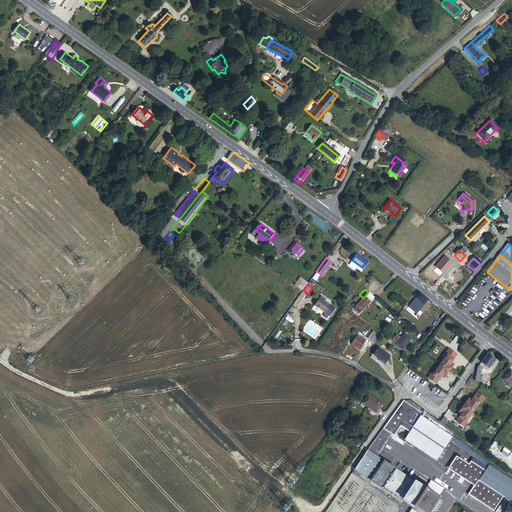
[(363,298),(359,294),(353,300),(356,303),(353,307),(359,313),(373,297),(368,292),(363,298)]
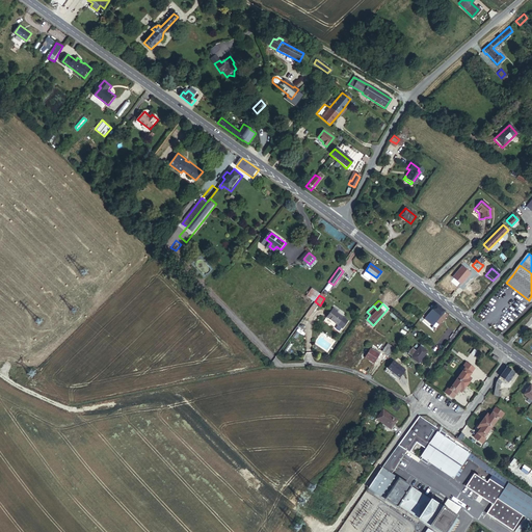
[(445,311),(436,303),(432,309),(435,311),(428,321),(433,325),(445,311)]
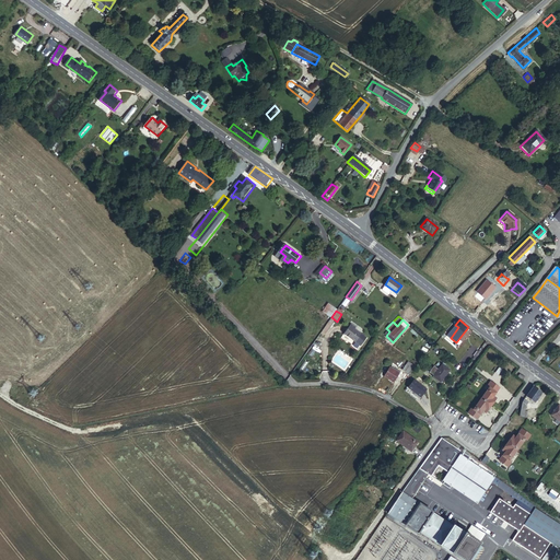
[(356,327),(351,324),(345,334),(357,341),(362,334),(354,328),(356,327)]
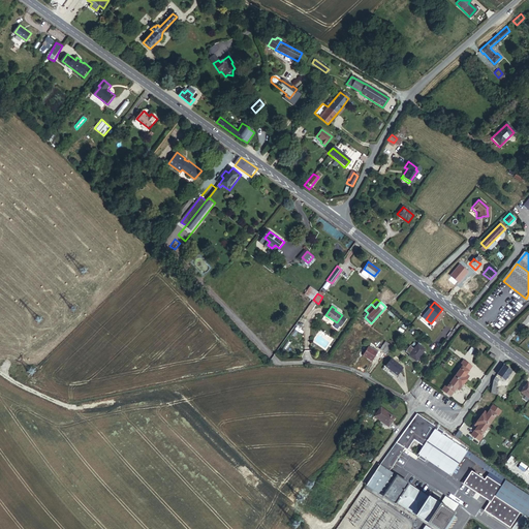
[(433,309),(430,307),(428,310),(429,311),(425,317),(424,318),(426,319),(433,309)]
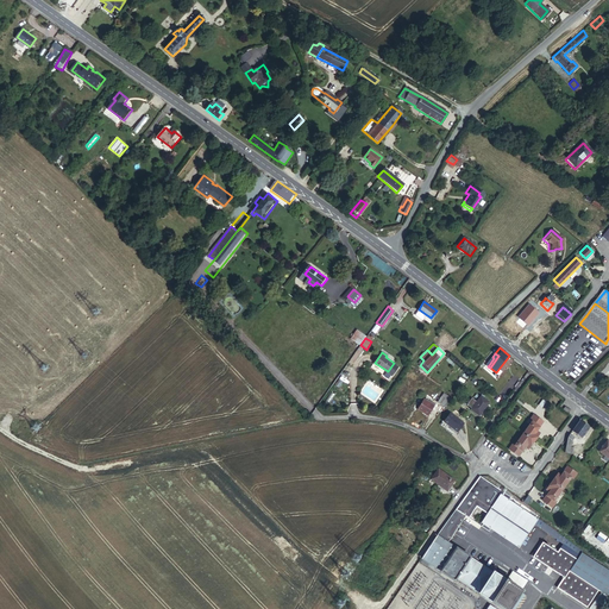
[(494,358),(493,357),(490,356),(483,364),(485,366),(487,364),(489,365),(494,358)]
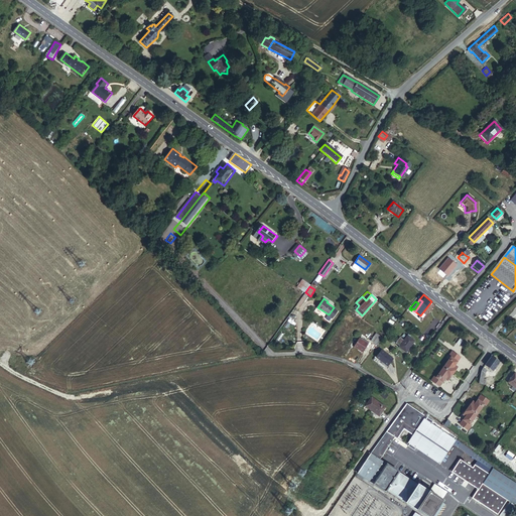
[(380,344),(383,340),(380,338),(374,334),(371,339),(380,344)]
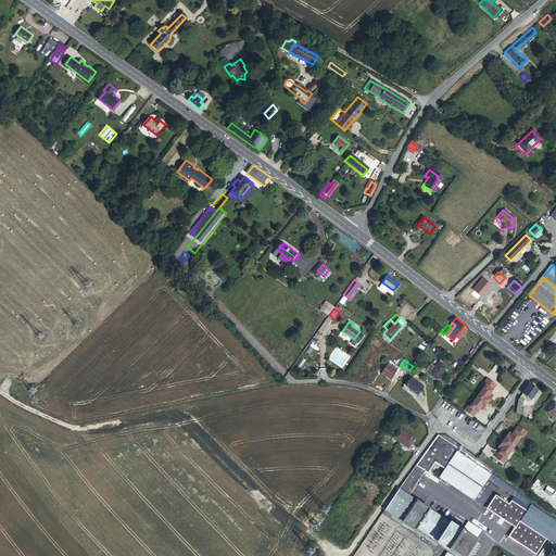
[(439,379),(447,367),(440,361),(430,373),(439,379)]
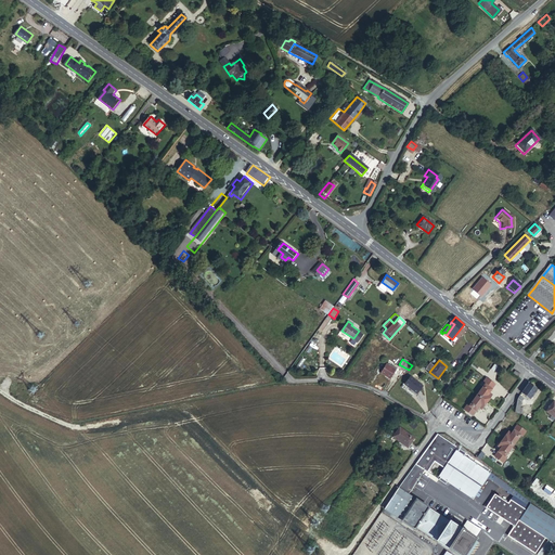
[(390,378),(397,369),(391,366),(387,363),(381,373),(390,378)]
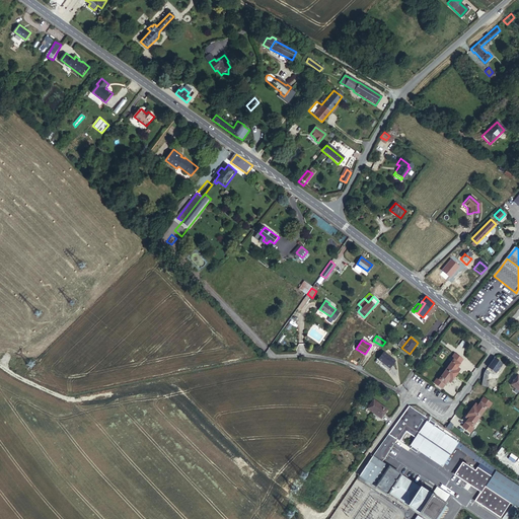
[(396,360),(385,352),(380,359),(390,367),(396,360)]
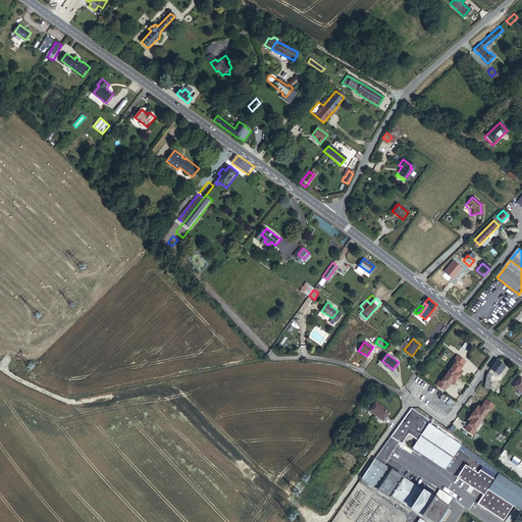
[(451,371),(460,377),(465,370),(463,368),(467,361),(459,355),(455,359),(458,361),(451,371)]
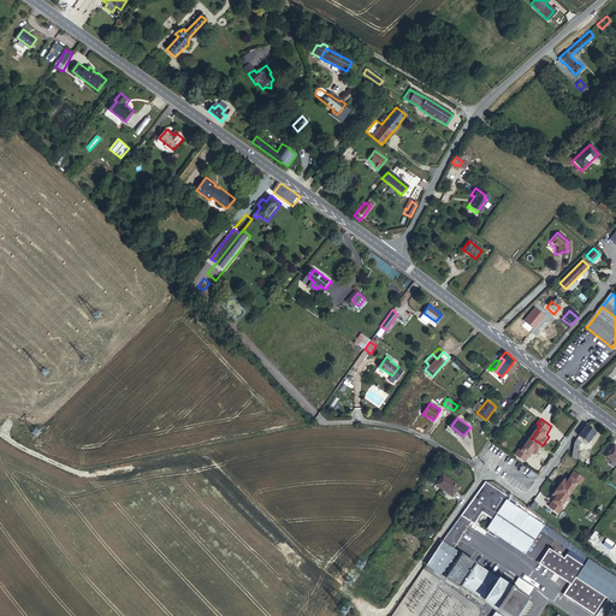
[(587,425),(581,434),(591,442),(598,432),(587,425)]
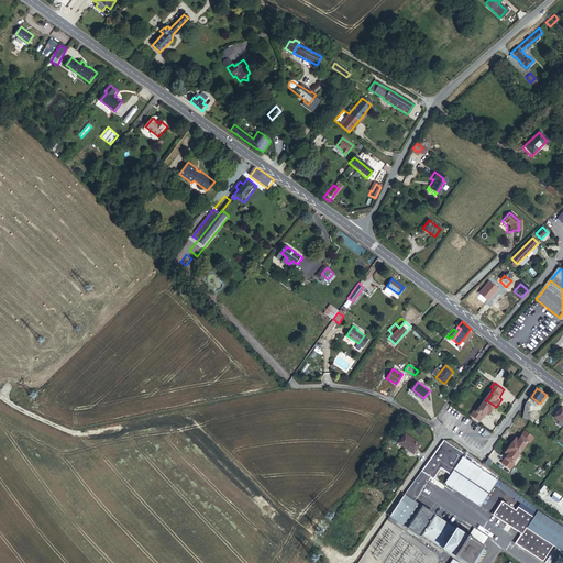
[(489,416),(496,407),(486,400),(477,412),(476,410),(472,416),(482,422),(487,414),(489,416)]
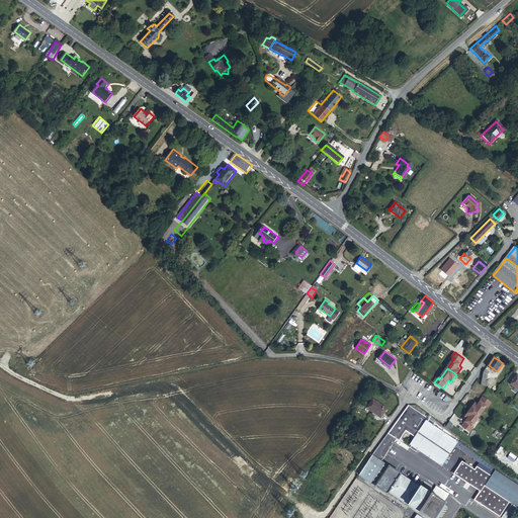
[(487,368),(484,370),(482,384),(489,385),(489,381),(488,380),(490,370),(487,368)]
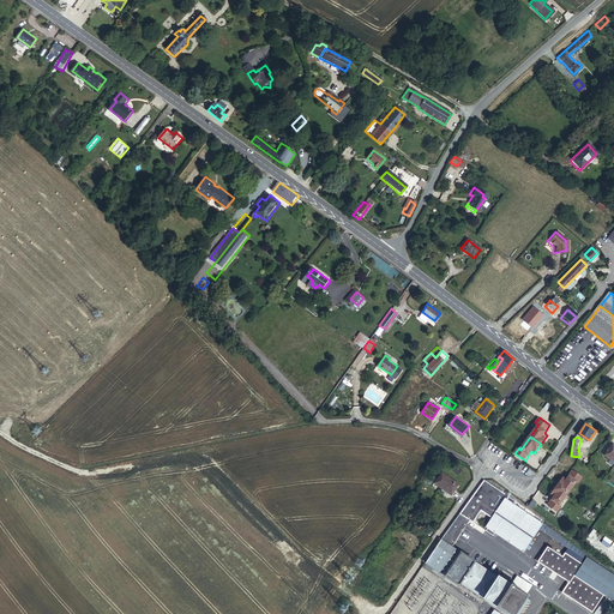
[(565,476),(559,485),(570,493),(578,481),(581,482),(584,477),(575,470),(569,479),(565,476)]
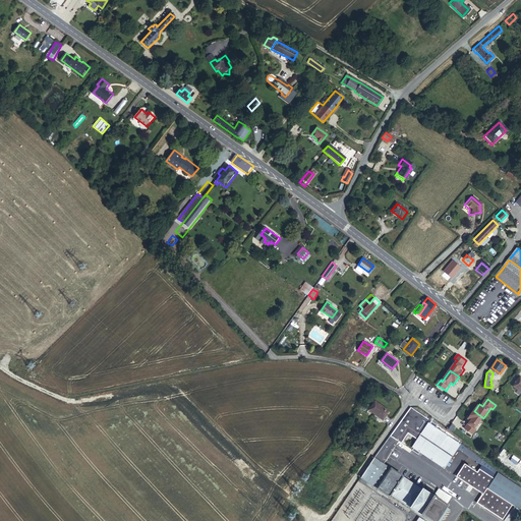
[(389,412),(377,402),(369,410),(383,420),(389,412)]
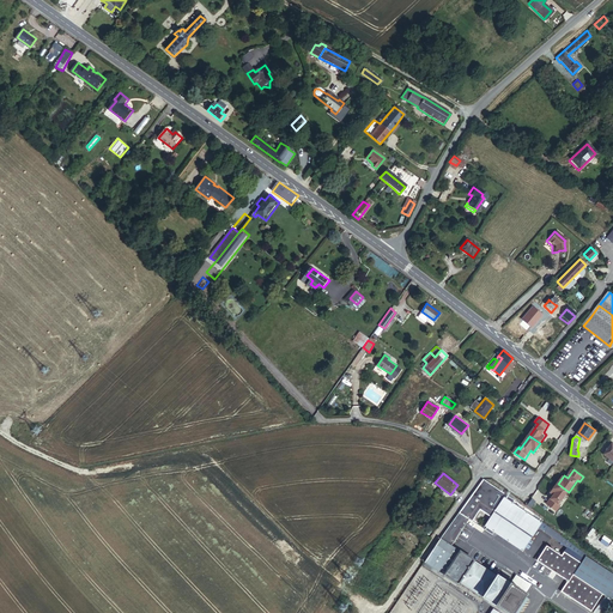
[(483,479),(459,513),(469,519),(483,527),(484,525),(503,496),(513,501),(514,499),(483,479)]
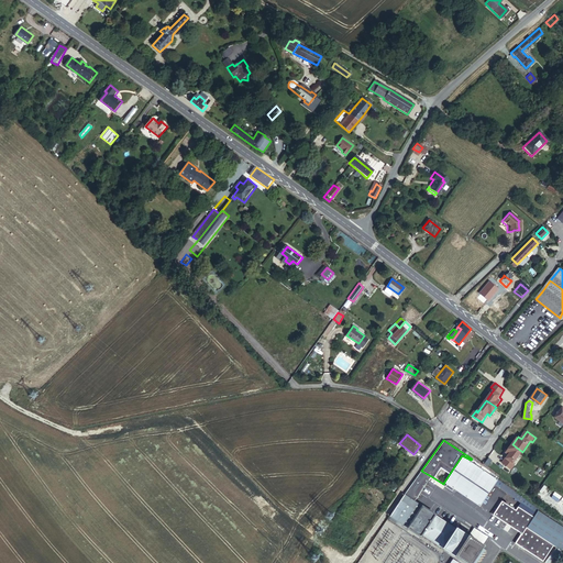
[(522,452),(512,444),(506,453),(509,455),(504,463),(511,470),(516,465),(514,463),(522,452)]
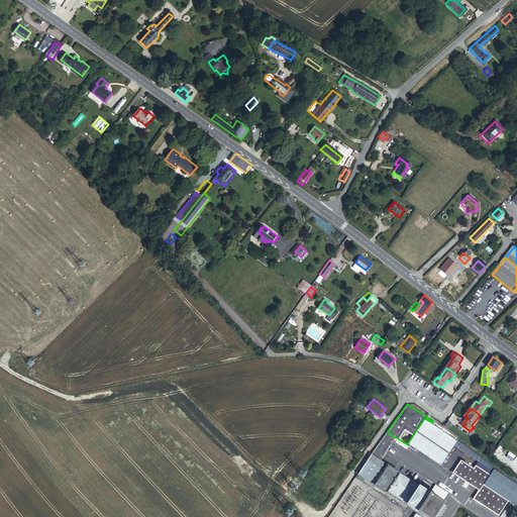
[(432,423),(432,422),(424,418),(408,442),(440,464),(456,440),(432,423)]
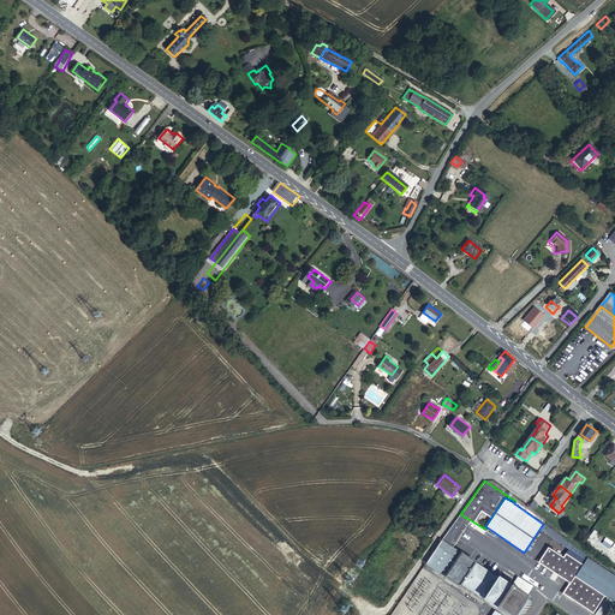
[(460,514),(424,563),(460,586),(461,585),(508,614),(512,614),(526,595),(455,548),(471,520),(460,514)]
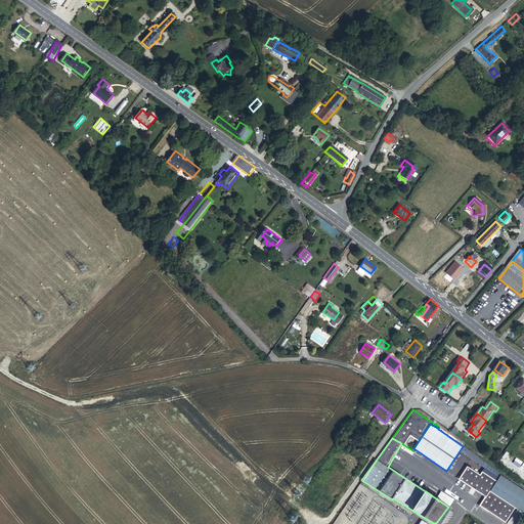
[(471,451),(468,455),(476,461),(479,457),(471,451)]
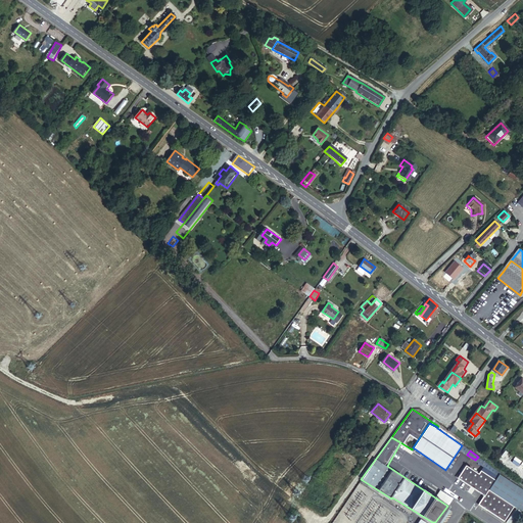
[(332,474),(341,481),(349,470),(340,463),(332,474)]
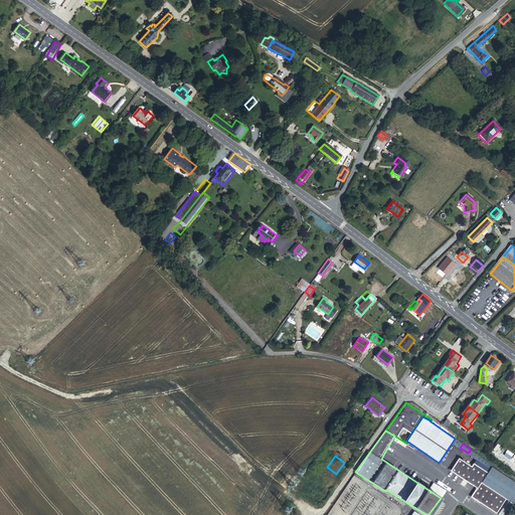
[(458,459),(450,471),(477,488),(471,497),(496,513),(505,500),(481,483),(487,474),(472,465),(471,467),(458,459)]
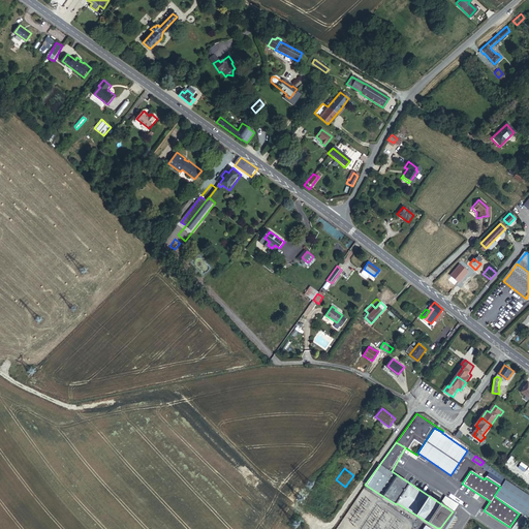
[(337,498),(345,487),(336,479),(328,491),(337,498)]
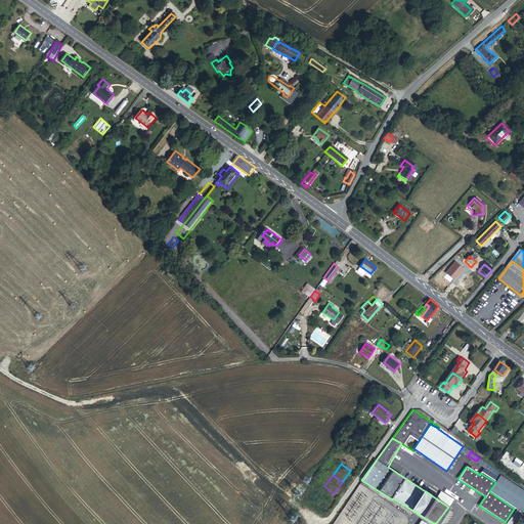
[(523,493),(498,477),(495,482),(489,491),(514,509),(517,510),(521,513),(523,508),(523,493)]
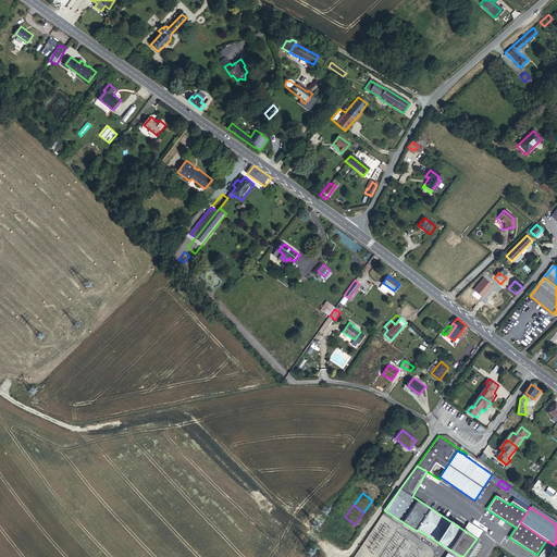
[(539,556),(544,556),(554,545),(549,542),(539,556)]
